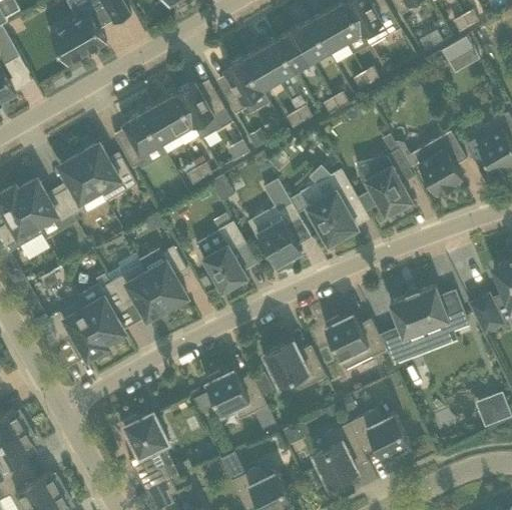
[(10,0),(0,0),(0,10),(5,19),(17,12),(10,0)]
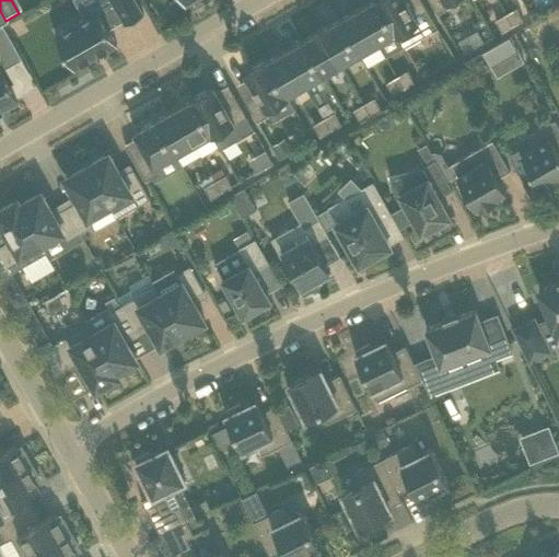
[(107,32),(123,23),(125,27),(142,16),(132,0),(72,0),(71,1),(83,22),(54,38),(73,71),(116,47),(107,32)]
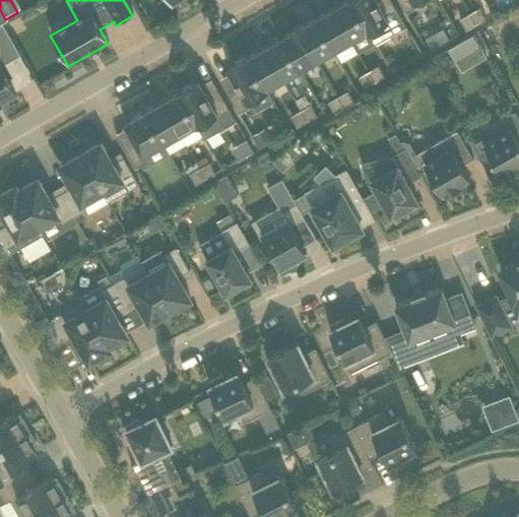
[(374,45),(375,47),(405,28),(388,0),(379,0),(376,2),(375,0),(348,0),(347,1),(348,2),(373,46),(374,45)]
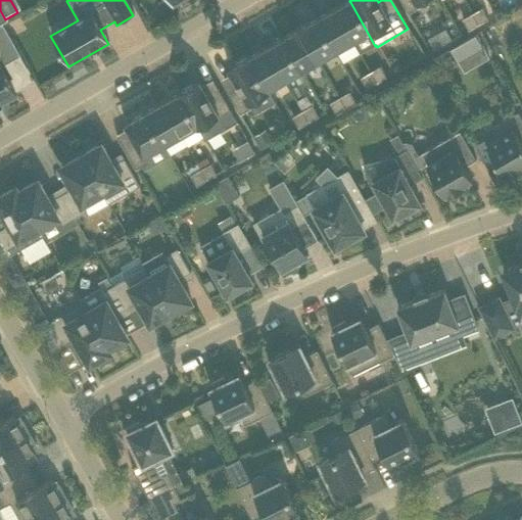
[(423,0),(398,0),(407,14),(417,8),(416,5),(423,0)]
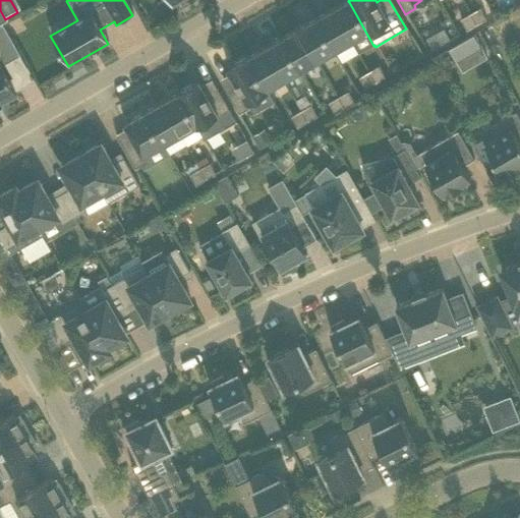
[(373,46),(349,2),(332,11),(350,43),(351,42),(358,54),(373,46)]
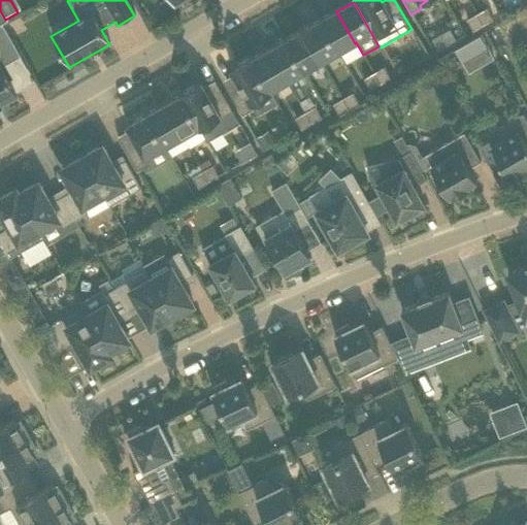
[(476,15),(482,26),(492,20),(487,10),(476,15)]
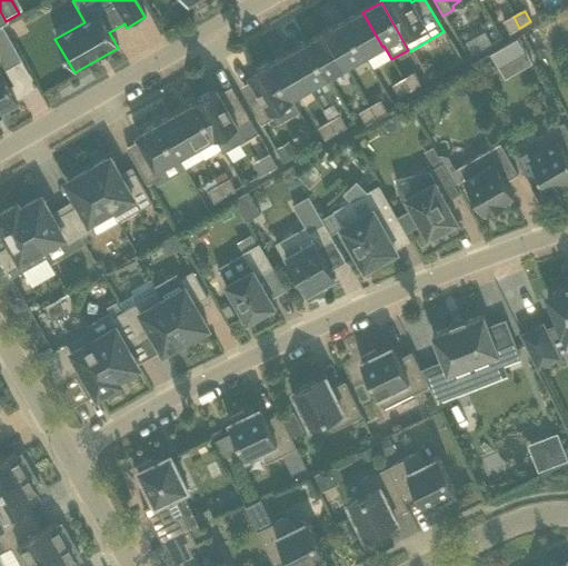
[(382,47),(362,12),(345,22),(364,58),(382,47)]
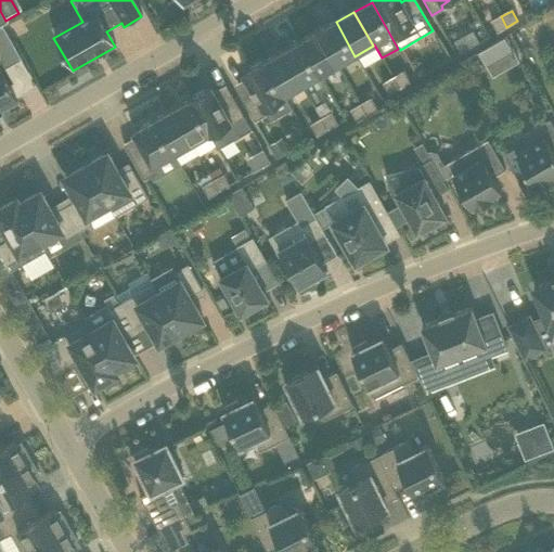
[(506,27),(501,16),(491,22),(498,33),(506,27)]
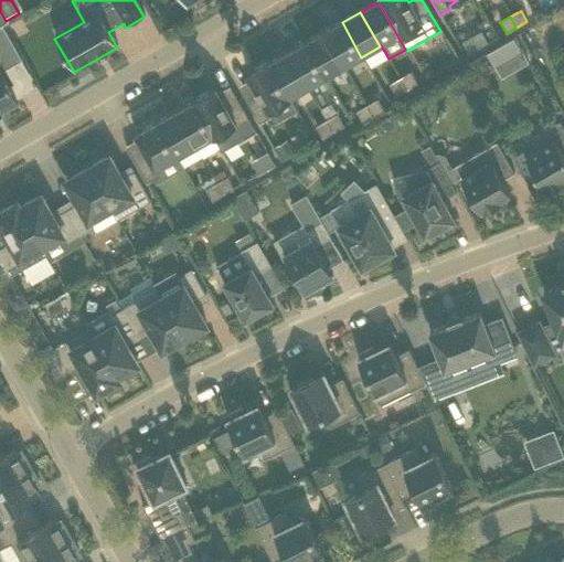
[(323,32),(343,67),(361,57),(342,22),(332,28),(332,27),(323,32)]
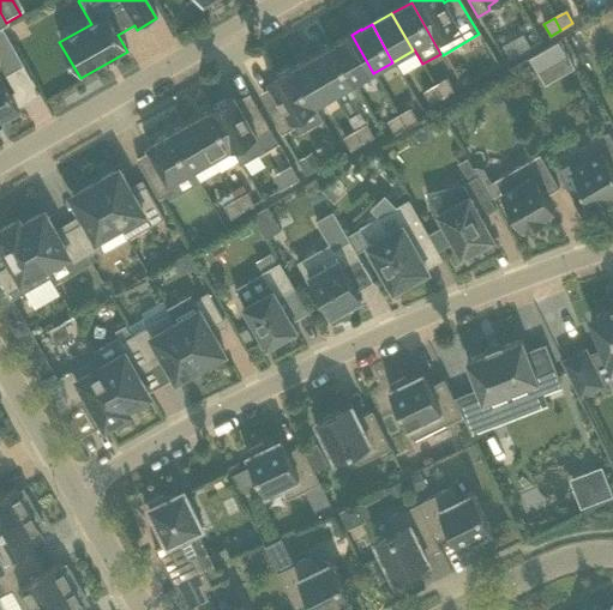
[(0,66),(6,77),(24,67),(2,30),(0,31),(0,66)]
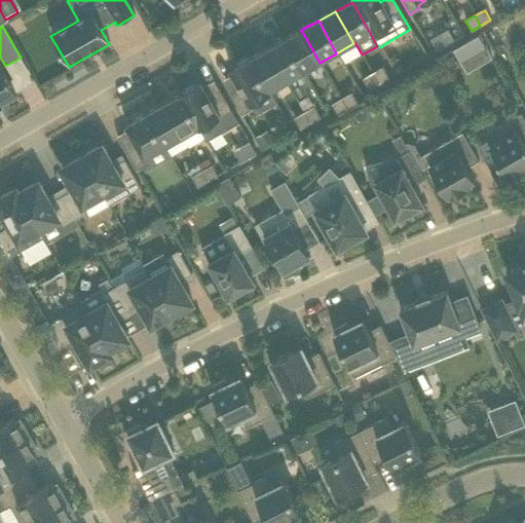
[(285,40),(303,72),(320,63),(301,30),(293,35),(293,36),(285,40)]
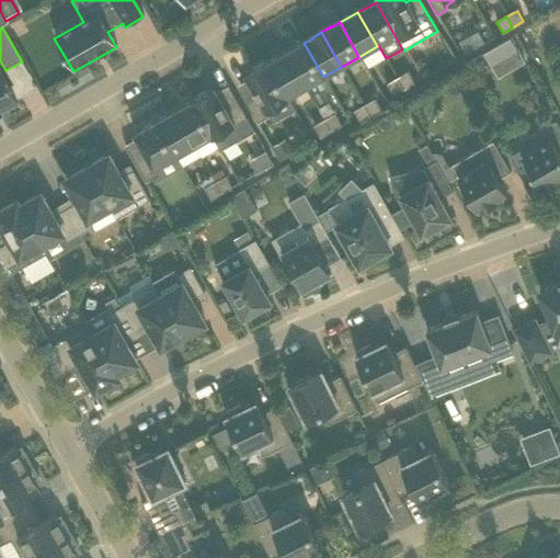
[(491,69),(518,54),(510,38),(482,55),(491,69)]
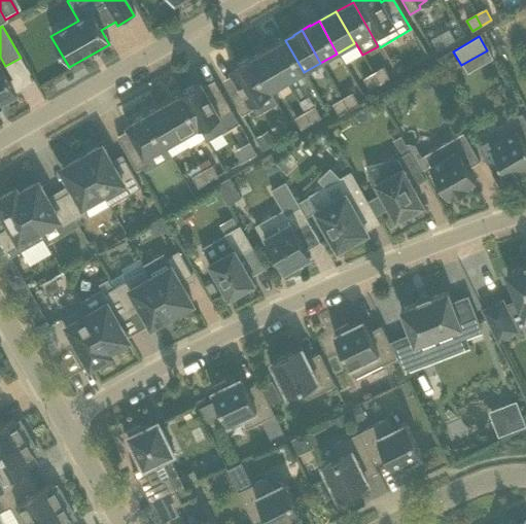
[(269,50),(286,82),(304,72),(285,40),(269,50)]
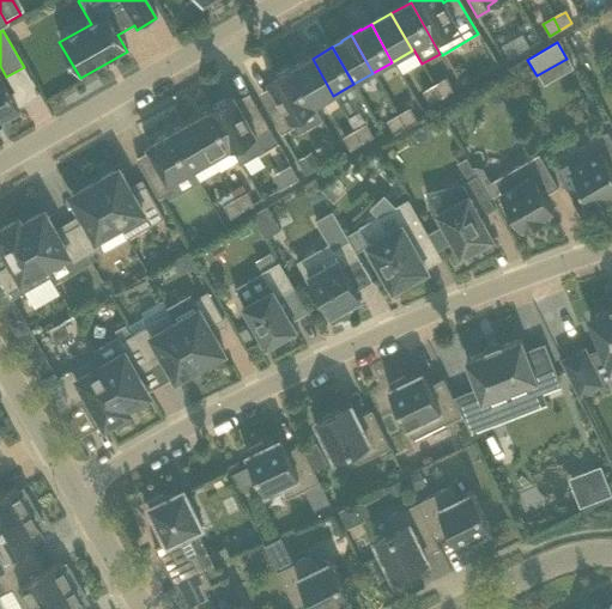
[(333,96),(313,59),(292,69),(314,107),(333,96)]
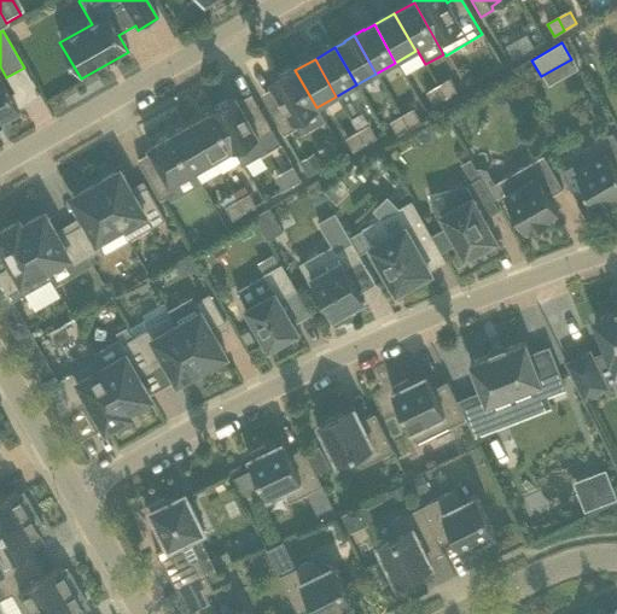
[(316,107),(295,70),(295,69),(269,83),(278,99),(266,106),(284,138),(297,129),(292,122),(316,107)]
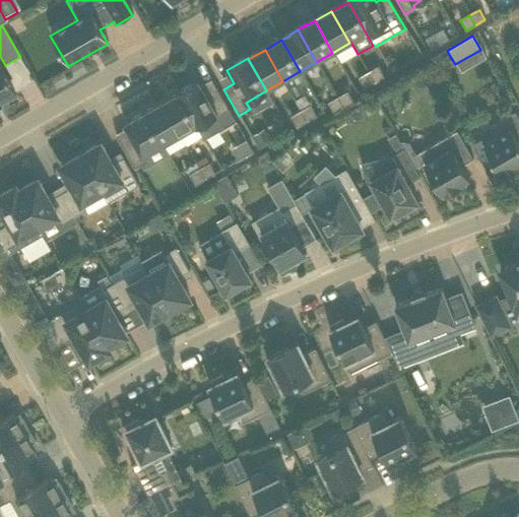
[(367,72),(373,81),(382,76),(376,66),(367,72)]
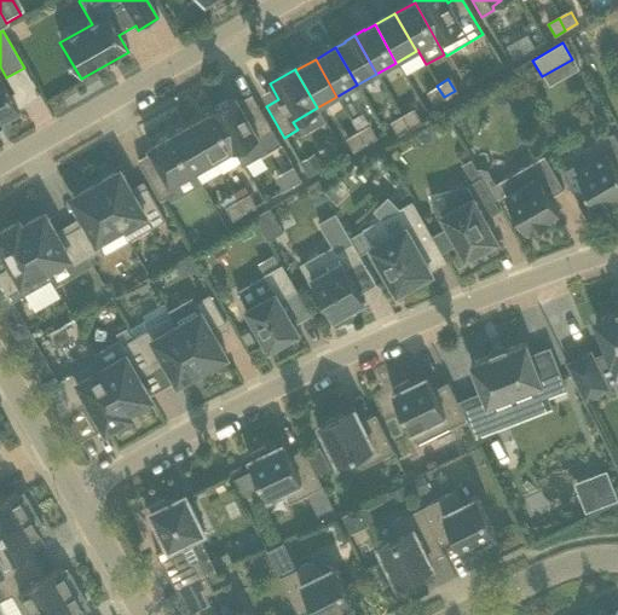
[(0,127),(1,127),(1,125),(19,114),(0,81),(0,127)]
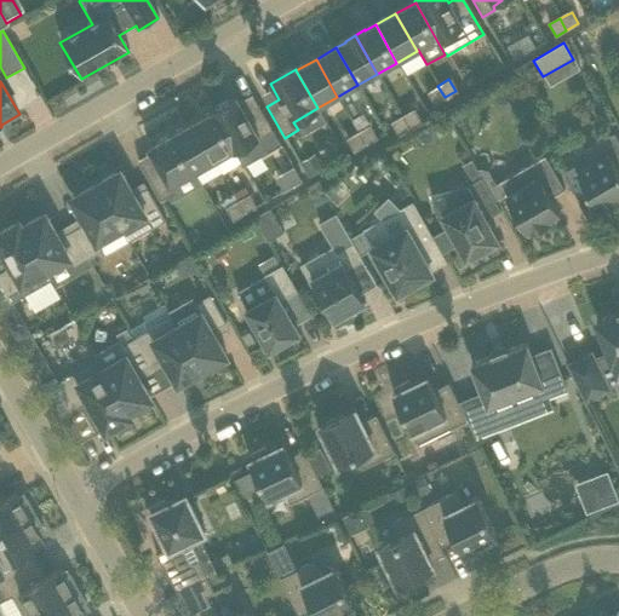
[(445,97),(437,86),(427,92),(433,103),(445,97)]
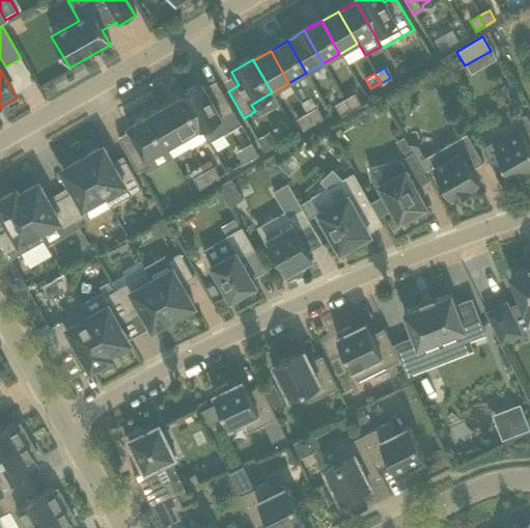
[(180,96),(199,130),(208,144),(241,126),(220,91),(210,98),(201,84),(180,96)]
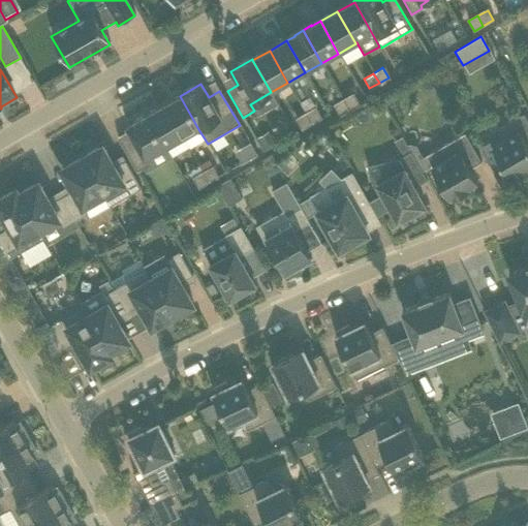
[(342,99),(348,109),(358,103),(352,93),(342,99)]
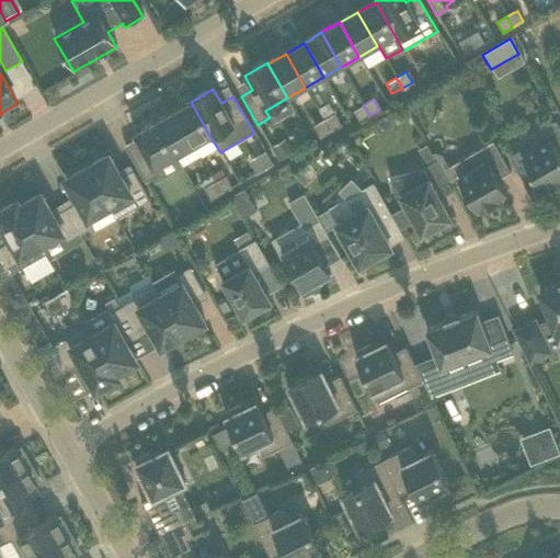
[(210,137),(191,102),(172,113),(192,148),(210,137)]
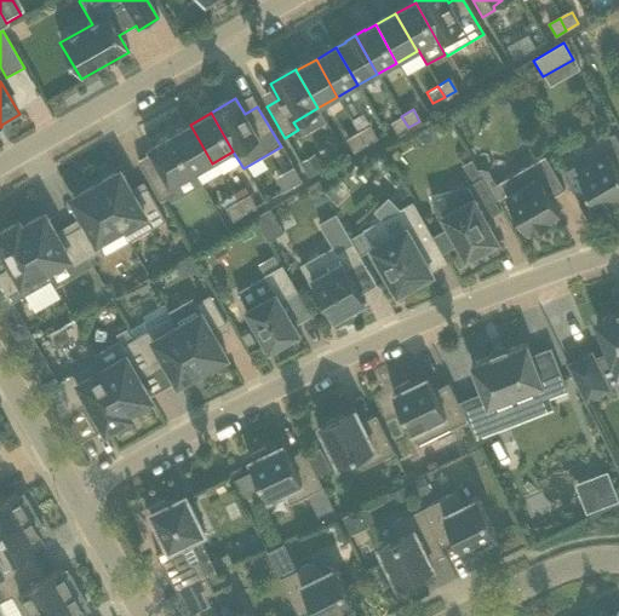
[(408,127),(401,116),(390,122),(397,133),(408,127)]
